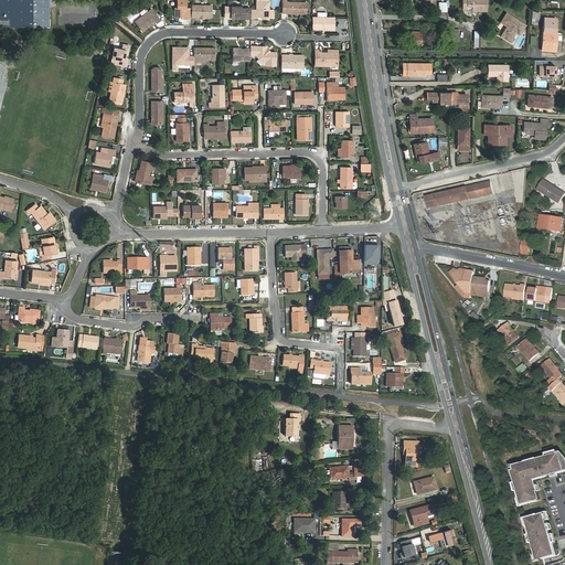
[(0,0),(0,25),(48,27),(49,7),(44,7),(43,0),(0,0)]
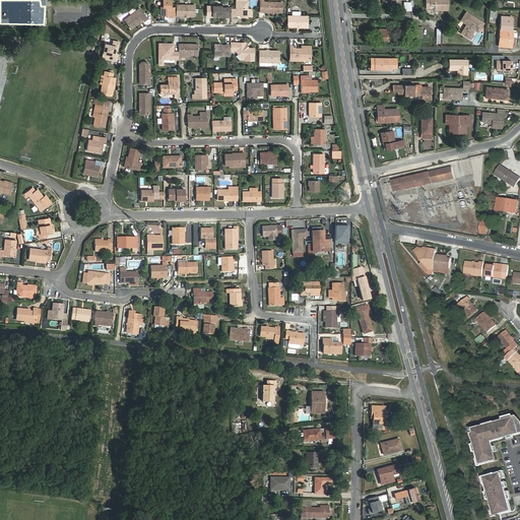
[(172,0),(164,0),(164,6),(161,6),(161,15),(170,15),(170,16),(177,16),(177,15),(177,7),(172,6),(172,0)]
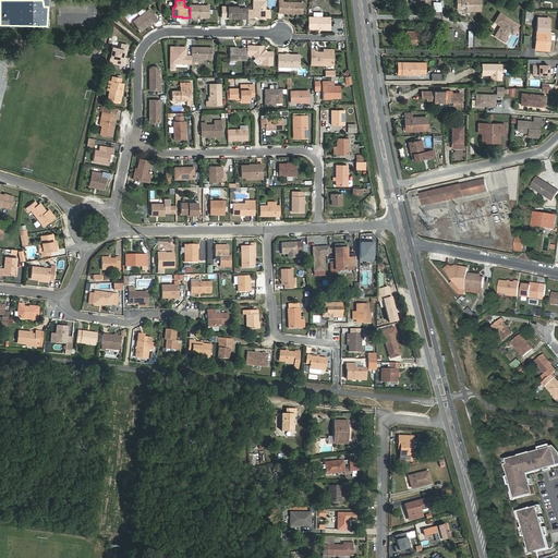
[(254,9),(249,9),(249,17),(254,17),(254,16),(261,16),(259,17),(266,19),(266,16),(266,10),(266,1),(265,0),(254,0),(254,3),(254,9)]
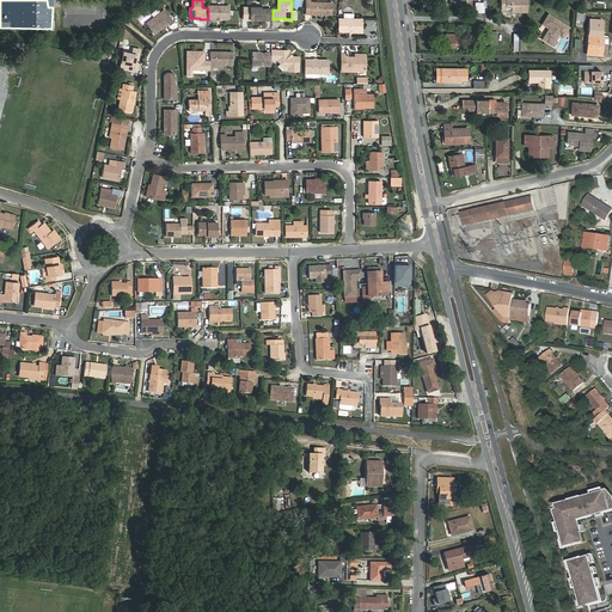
[(310,0),(305,0),(306,13),(332,13),(332,1),(311,1),(310,0)]
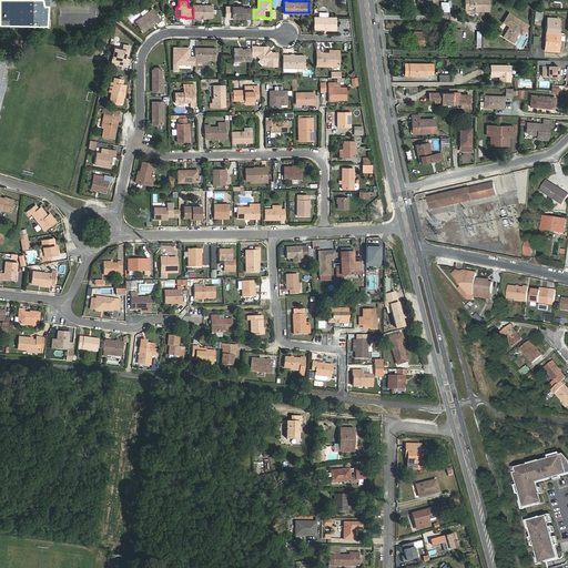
[(465,0),(465,9),(483,9),(483,11),(490,11),(489,0),(465,0)]
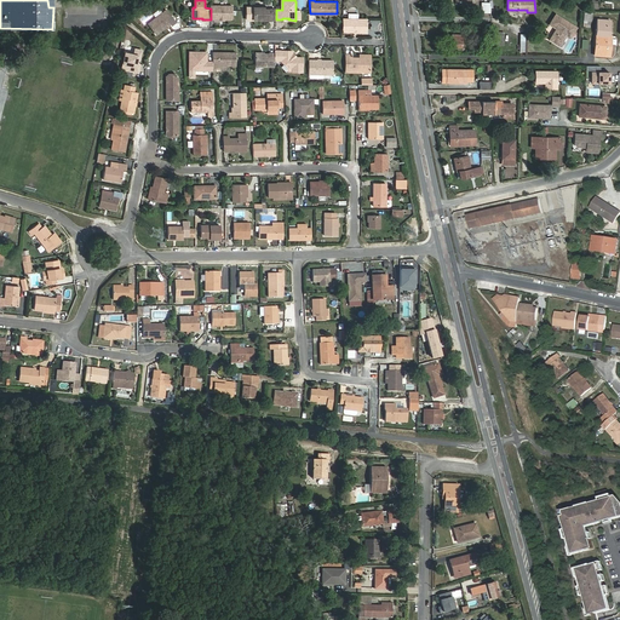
[(234,5),(211,5),(211,9),(211,18),(233,18),(234,5)]
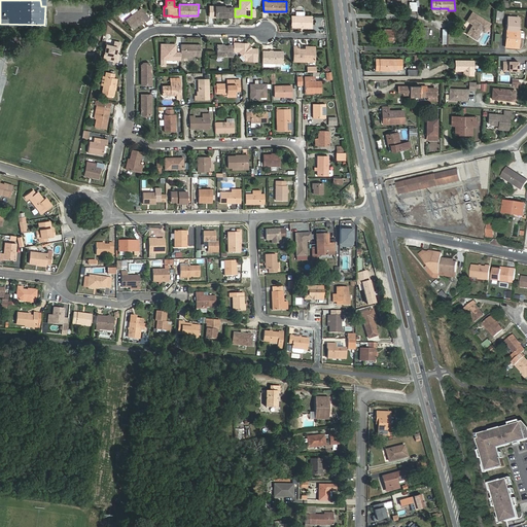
[(216,6),(216,16),(234,16),(235,16),(235,8),(235,7),(224,7),(224,6),(216,6)]
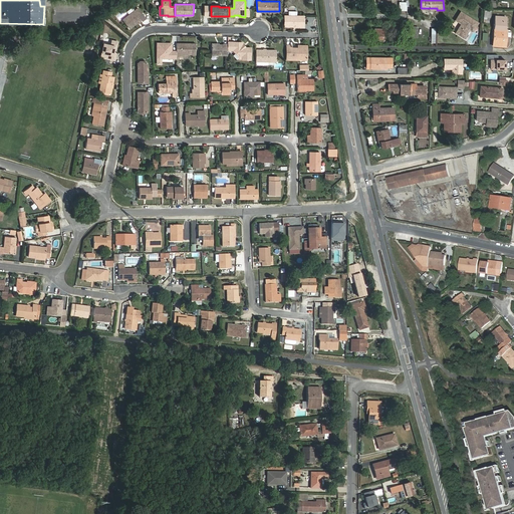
[(130,14),(122,19),(130,28),(142,20),(143,21),(146,18),(138,8),(135,10),(133,12),(130,14)]
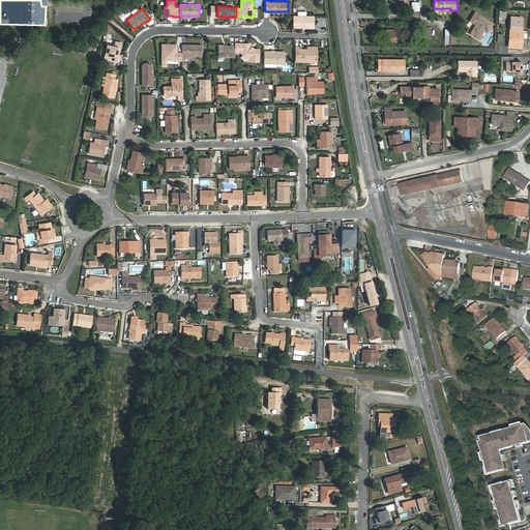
[(475,12),(470,21),(476,25),(470,34),(477,38),(480,37),(484,30),(486,27),(490,29),(493,23),(475,12)]
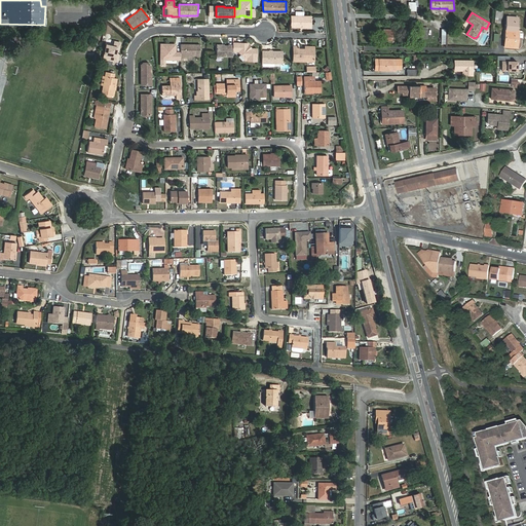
[(296,15),(291,15),(291,27),(311,27),(311,15),(304,15),(296,15)]
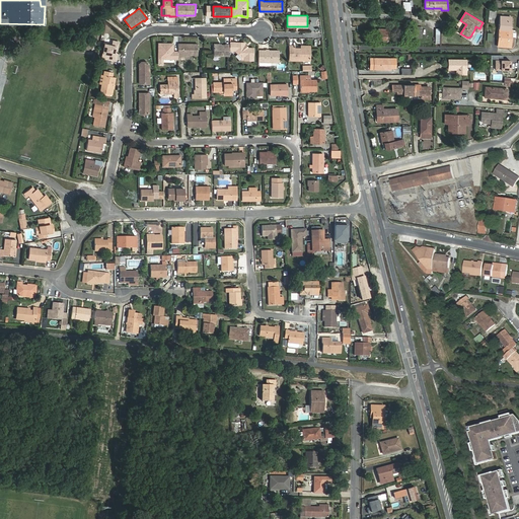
[(510,30),(511,17),(501,16),(498,47),(506,47),(508,30),(510,30)]
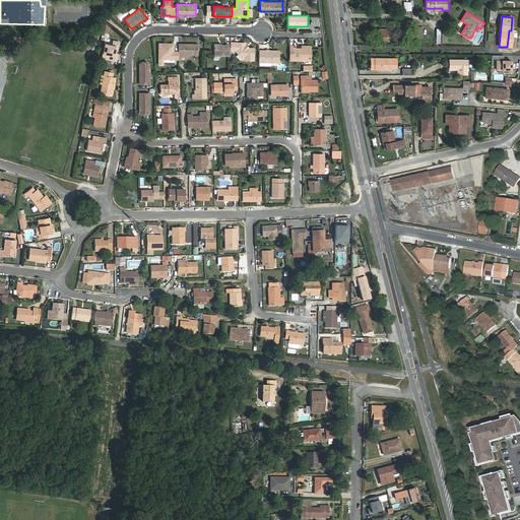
[(423,27),(411,26),(410,37),(421,38),(423,27)]
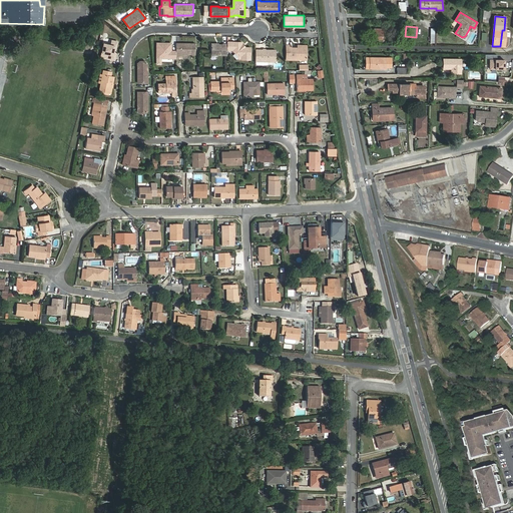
[(374,28),(374,40),(383,40),(383,29),(374,28)]
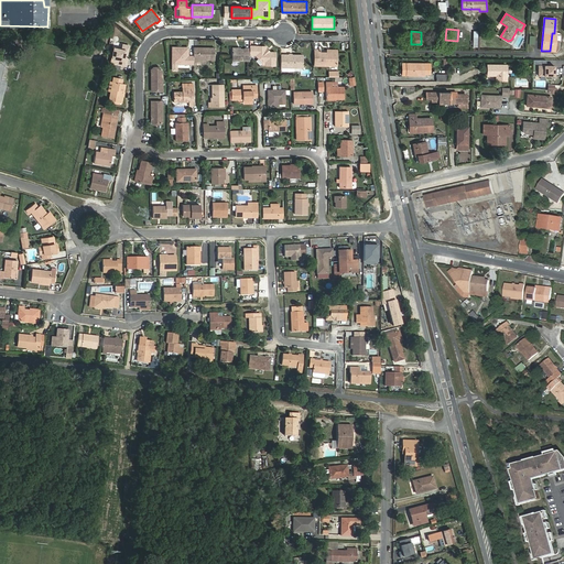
[(121,50),(114,49),(110,63),(126,66),(127,61),(126,61),(126,58),(129,45),(122,44),(121,50)]
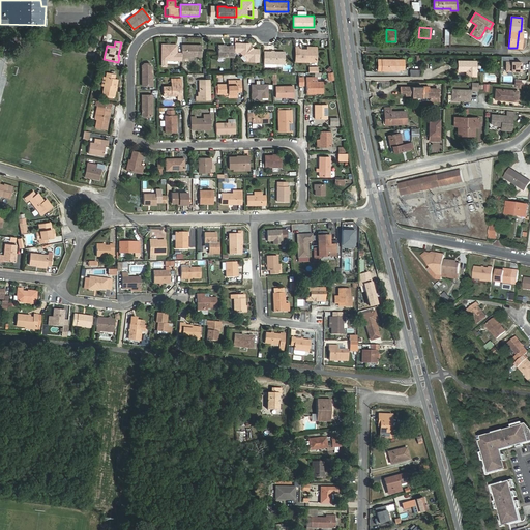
[(240,43),(235,43),(235,45),(235,52),(241,52),(246,58),(253,58),(253,61),(259,62),(259,49),(252,49),(251,46),(251,42),(241,42),(240,43)]
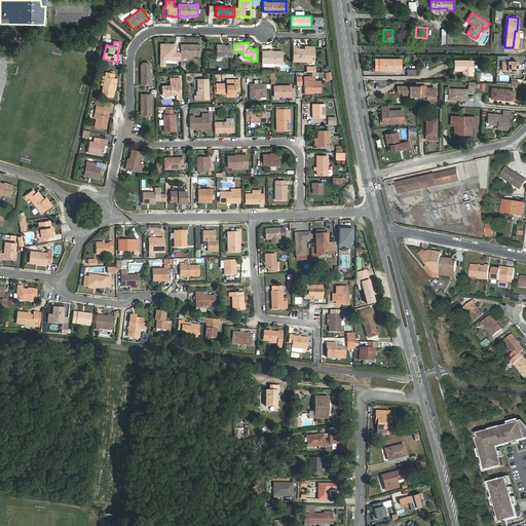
[(181,54),(181,51),(176,51),(176,43),(161,43),(161,48),(163,48),(163,59),(164,59),(181,59),(181,54)]
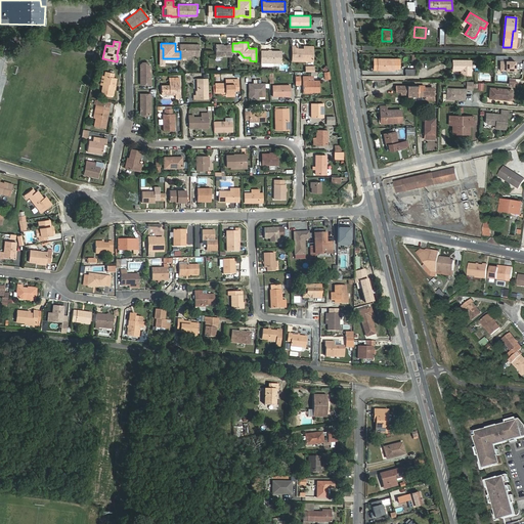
[(200,44),(180,43),(180,51),(180,54),(200,54),(200,44)]
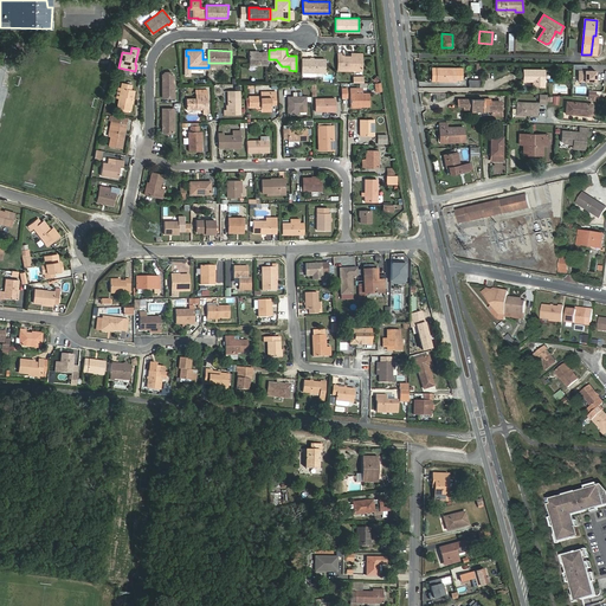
[(250,64),(269,64),(269,59),(269,51),(264,51),(264,52),(250,52),(250,64)]
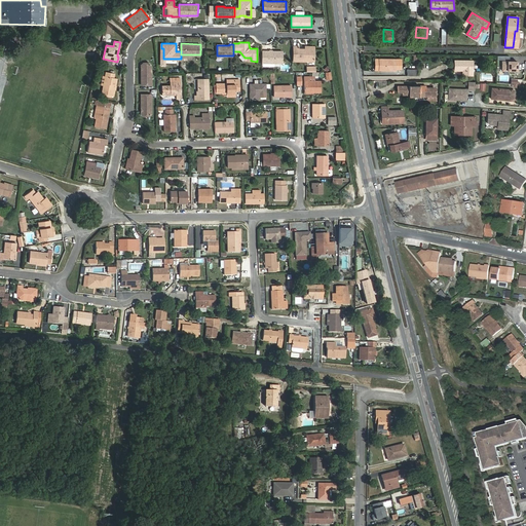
[(298,46),(293,46),(293,61),(313,61),(313,49),(305,49),(298,49),(298,46)]
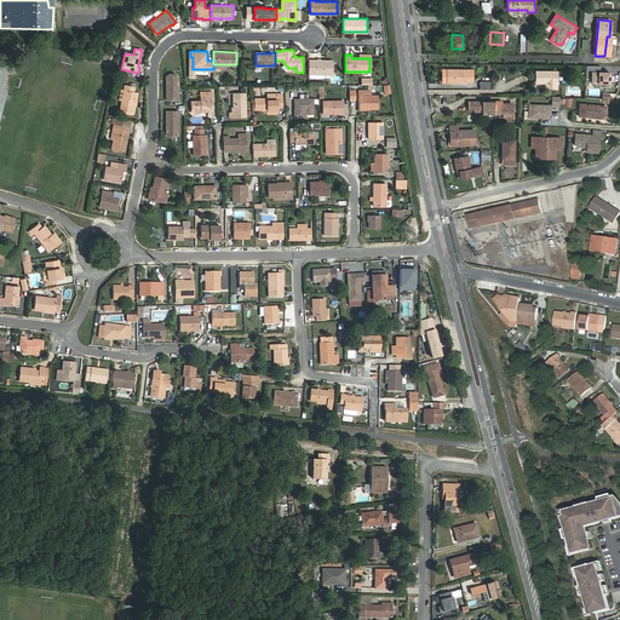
[(333,61),(309,61),(309,74),(333,74),(333,61)]
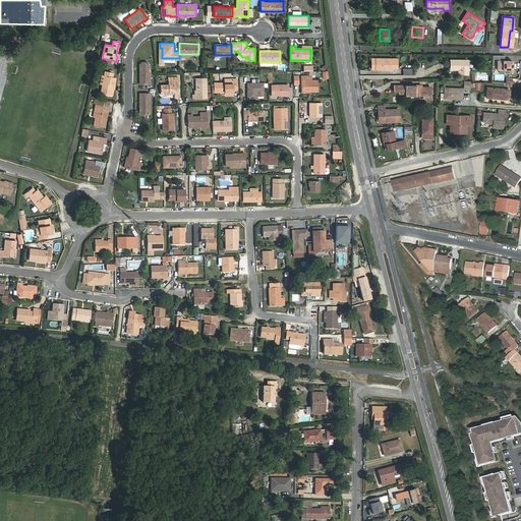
[(375,64),(375,69),(392,70),(392,59),(371,58),(371,64),(375,64)]
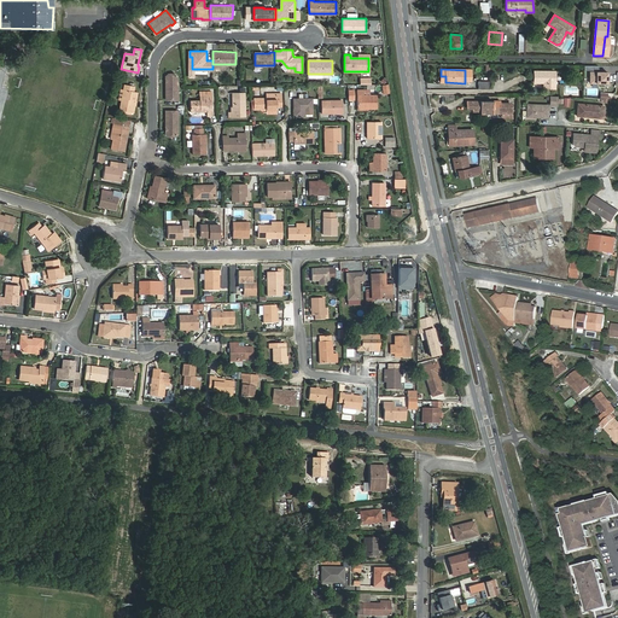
[(534,71),(534,82),(543,83),(543,88),(555,88),(555,71),(534,71)]
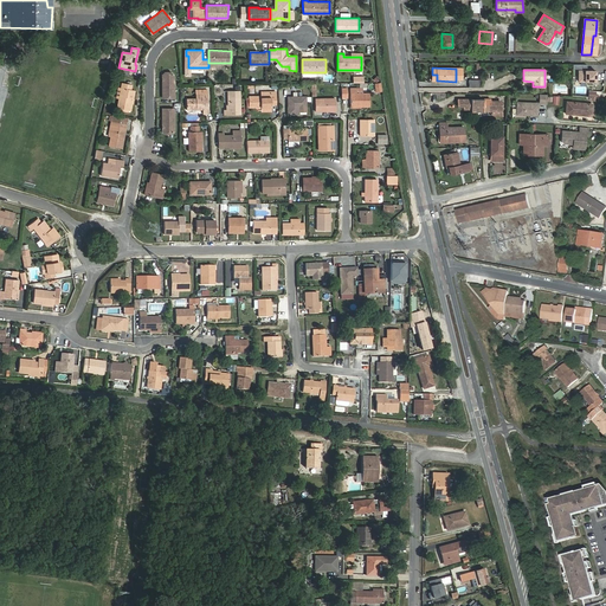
[(579,71),(579,82),(595,82),(595,71),(579,71)]
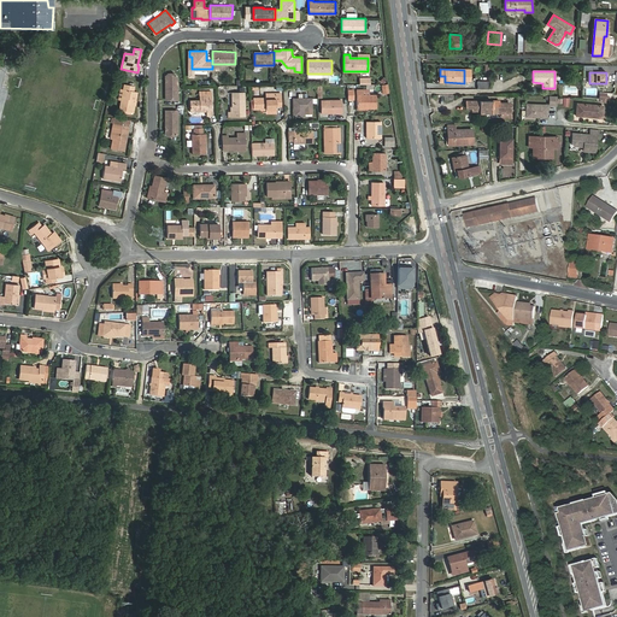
[(166,81),(166,99),(178,99),(178,84),(177,76),(175,74),(169,74),(166,76),(166,78),(168,78),(168,81),(166,81)]
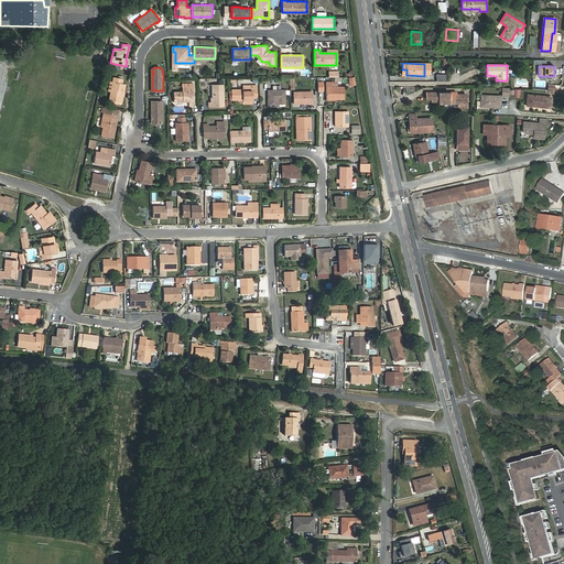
[(122,84),(122,79),(114,77),(109,100),(119,102),(121,94),(123,95),(126,85),(122,84)]
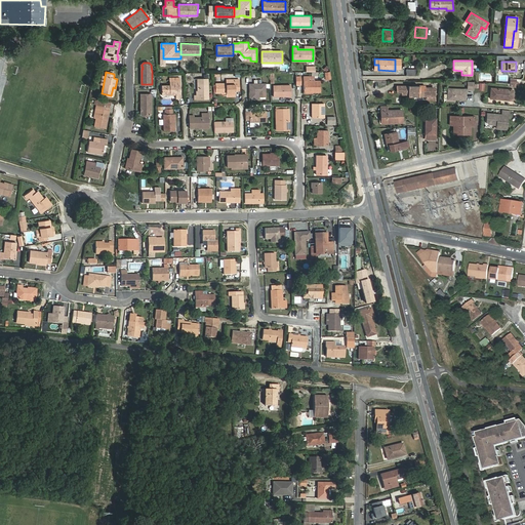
[(304,77),(304,92),(313,92),(321,92),(320,81),(315,81),(315,77),(304,77)]
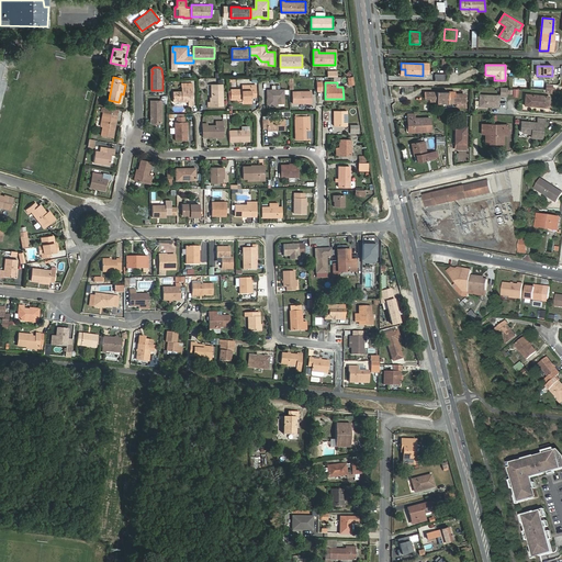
[(172,92),(173,102),(182,102),(182,100),(188,100),(188,105),(193,105),(193,83),(181,83),(181,91),(172,92)]
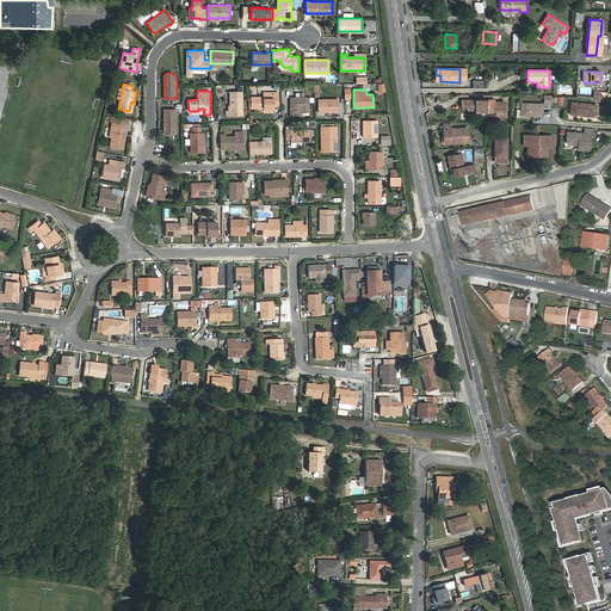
[(230,92),(230,105),(230,111),(226,111),(227,116),(242,116),(242,92),(230,92)]
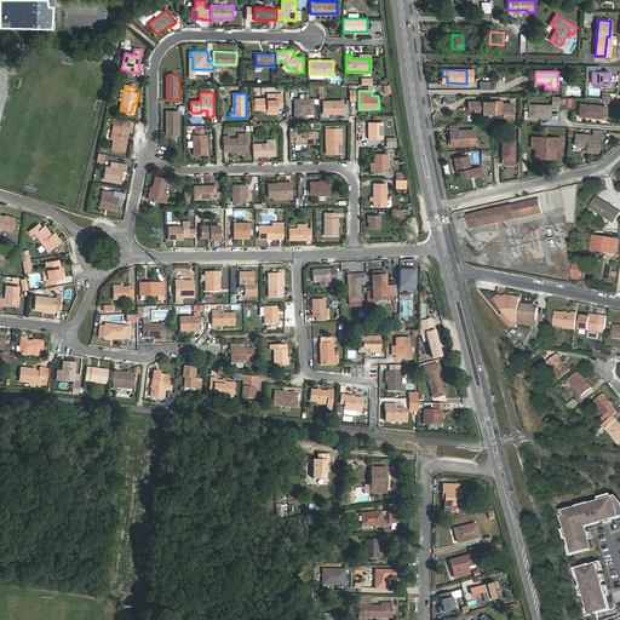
[(282,93),(267,95),(268,98),(254,98),(254,110),(267,110),(277,109),(277,108),(283,108),(282,93)]
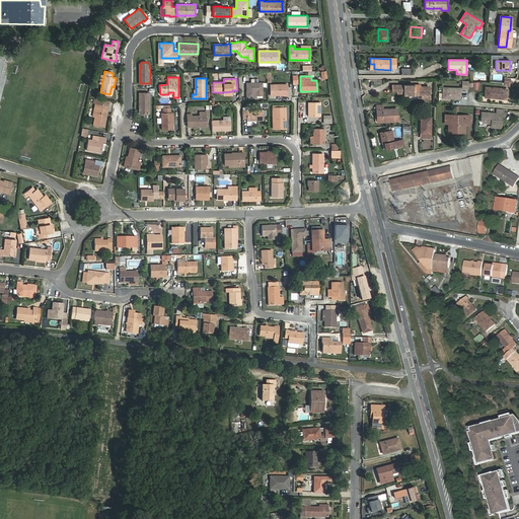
[(256,98),(256,93),(256,92),(263,92),(263,83),(246,83),(247,98),(256,98)]
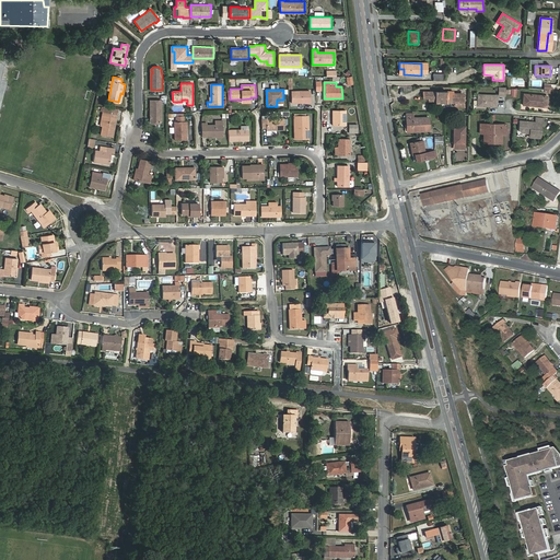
[(291,103),(311,103),(311,91),(291,92),(291,103)]
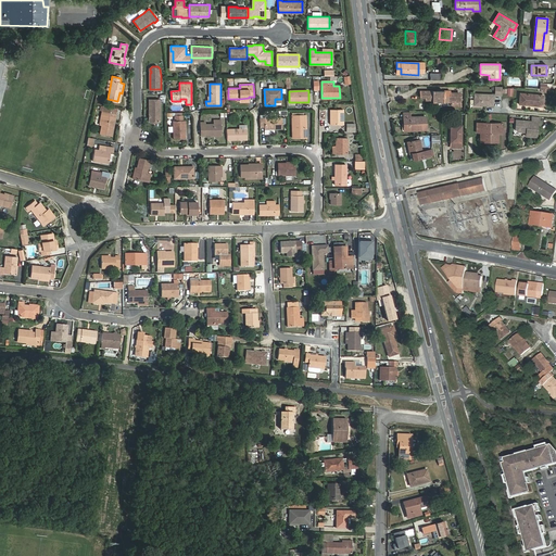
[(451,91),(420,91),(420,98),(426,98),(426,100),(433,100),(433,102),(452,102),(452,106),(460,106),(460,92),(451,92),(451,91)]
